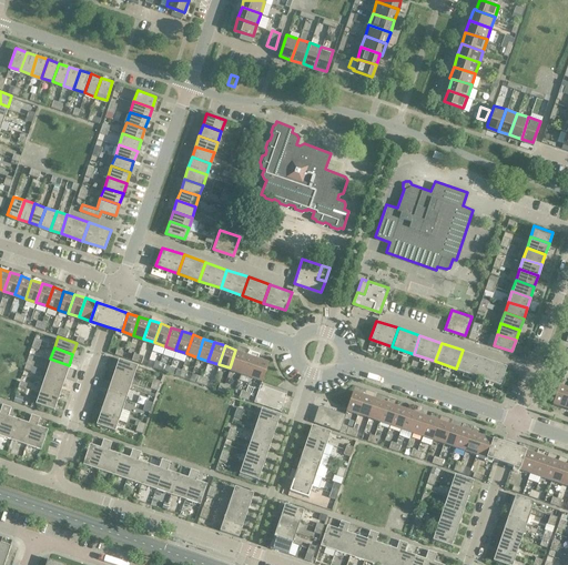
[(246,353),(235,350),(230,367),(240,372),(246,353)]
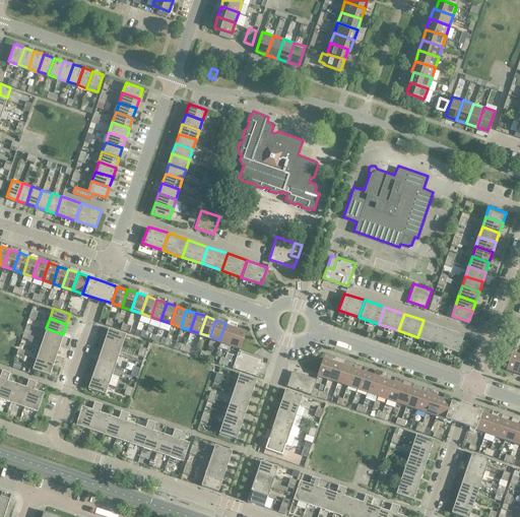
[(443,327),(424,320),(417,337),(438,344),(443,327)]
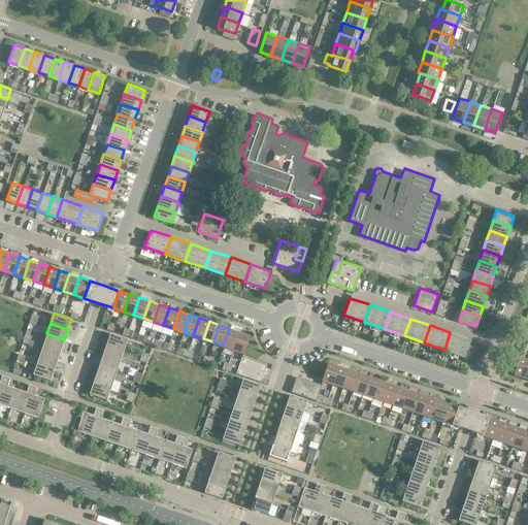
[(239,331),(229,328),(223,346),(233,349),(239,331)]
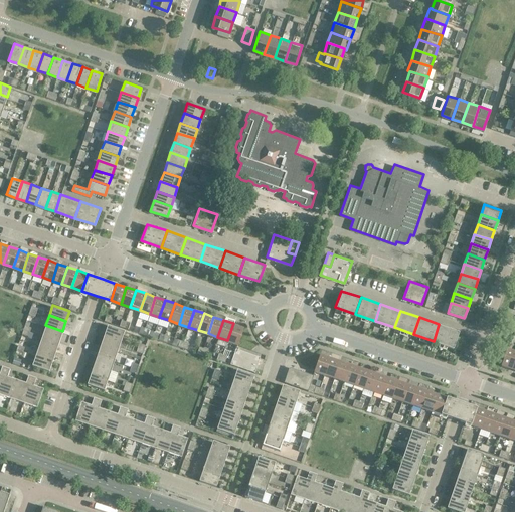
[(243,327),(233,323),(227,340),(237,343),(243,327)]
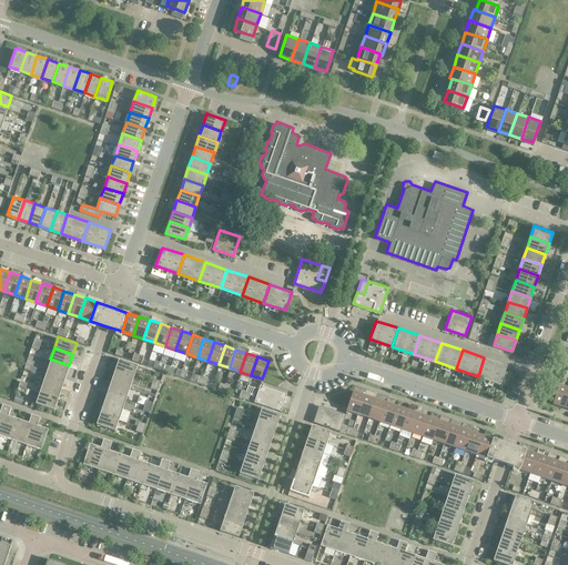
[(137,364),(119,357),(114,369),(133,375),(137,364)]
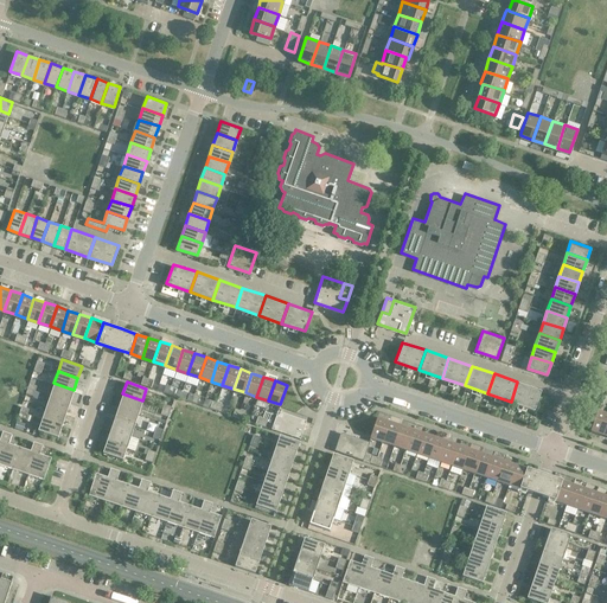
[(541,390),(517,382),(511,402),(535,409),(541,390)]
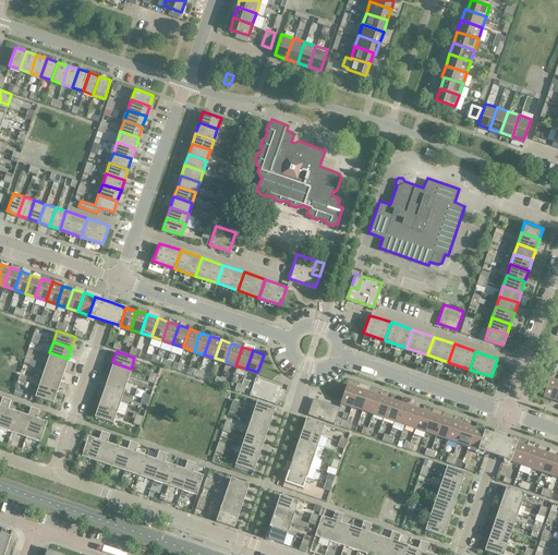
[(68,359),(49,352),(46,362),(64,369),(68,359)]
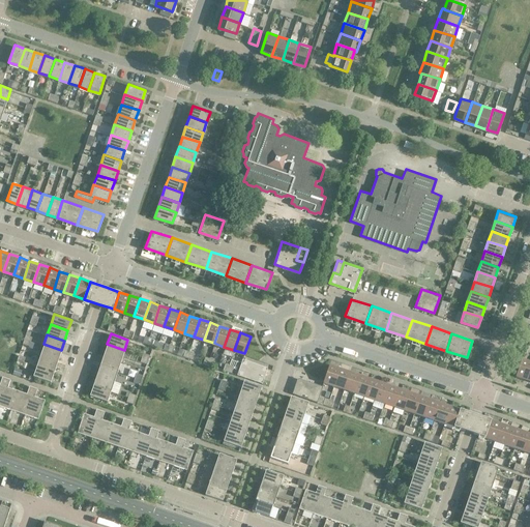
[(61,350),(43,344),(40,354),(58,360),(61,350)]
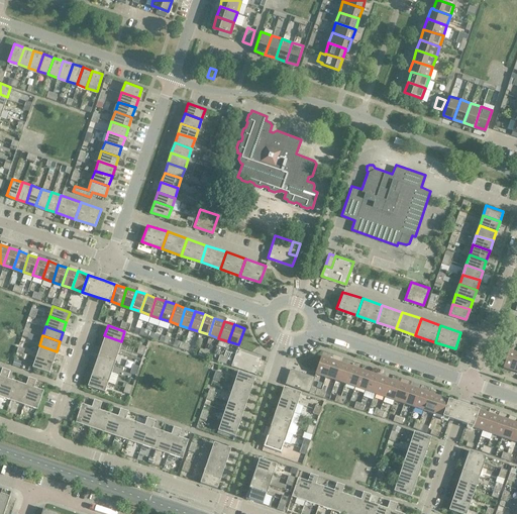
[(121,341),(104,335),(101,345),(118,350),(121,341)]
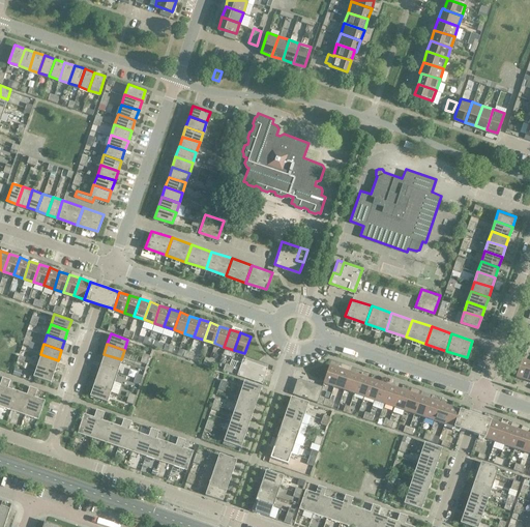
[(58,360),(40,354),(36,364),(54,371),(58,360)]
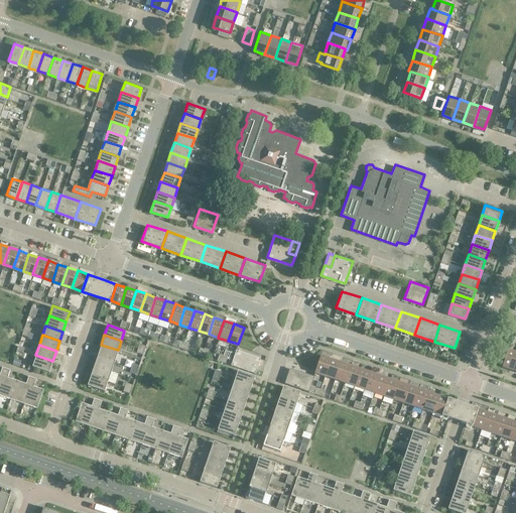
[(118,350),(101,345),(98,354),(114,360),(118,350)]
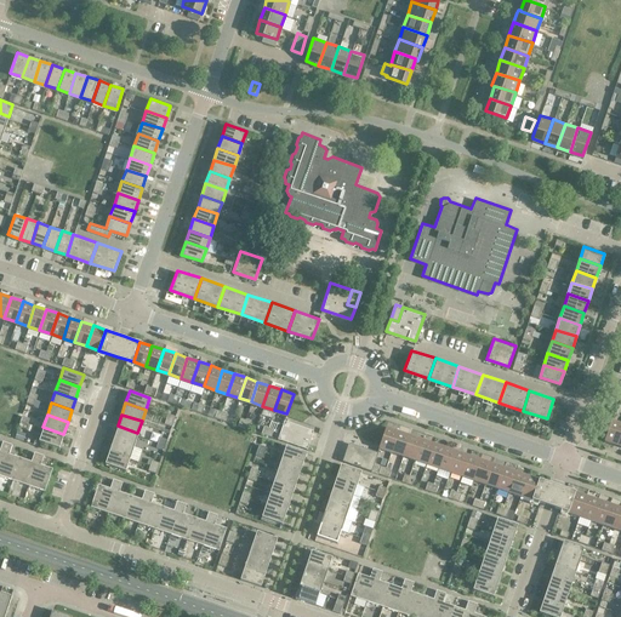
[(284,418),(278,436),(292,443),(298,423),(284,418)]
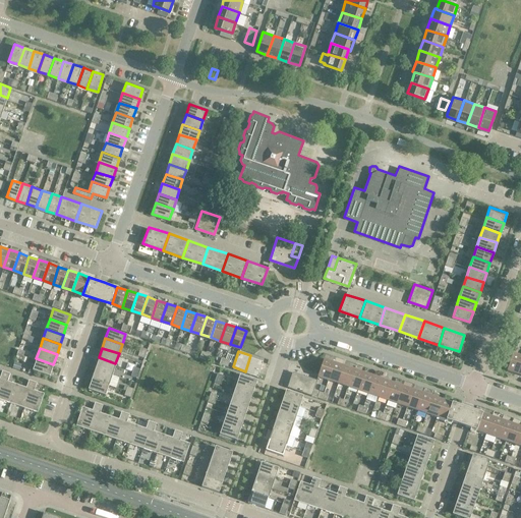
[(520,360),(520,353),(513,351),(507,368),(517,371),(520,360)]
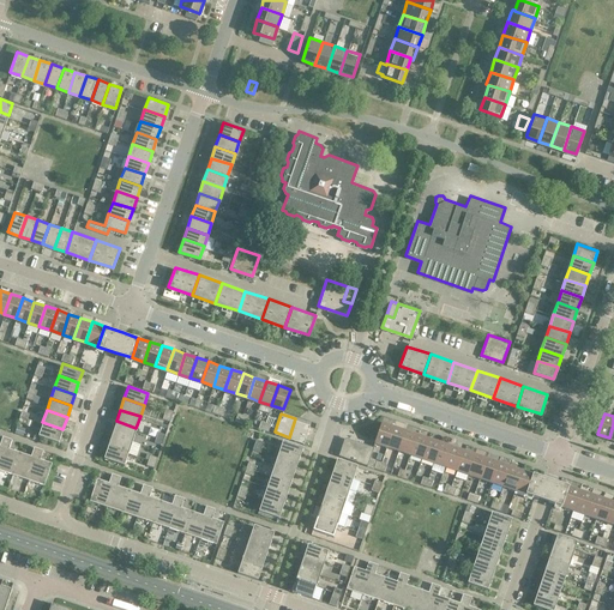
[(309,423),(295,418),(289,438),(304,442),(309,423)]
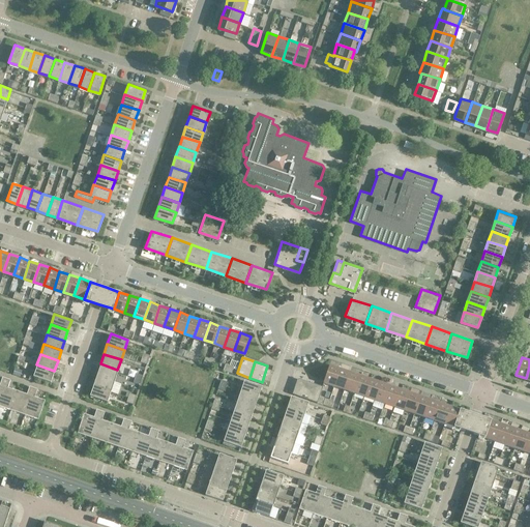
[(117,370),(100,363),(96,374),(114,380),(117,370)]
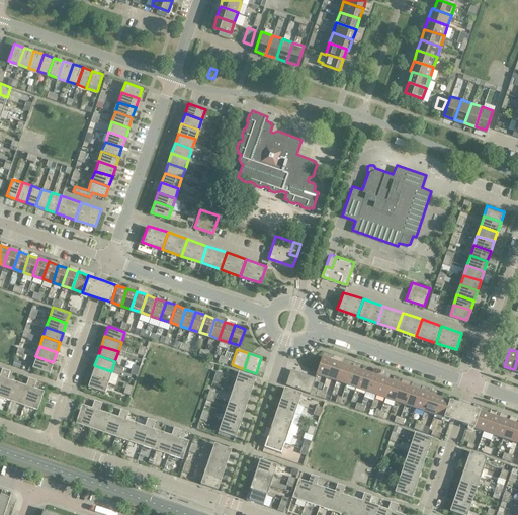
[(332,358),(322,355),(316,372),(326,375),(332,358)]
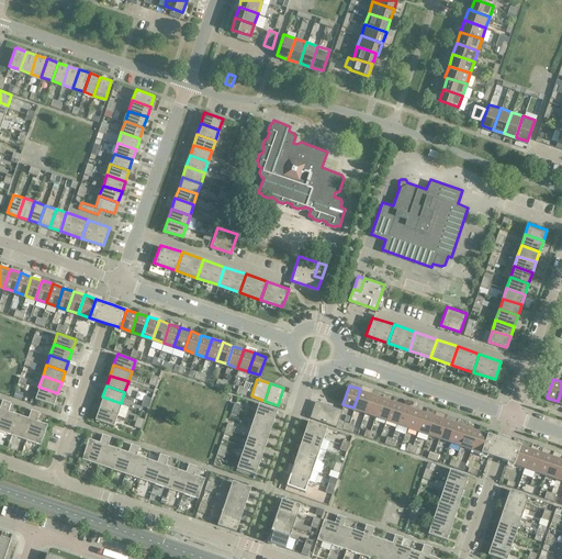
[(57,393),(38,387),(35,398),(54,404),(57,393)]
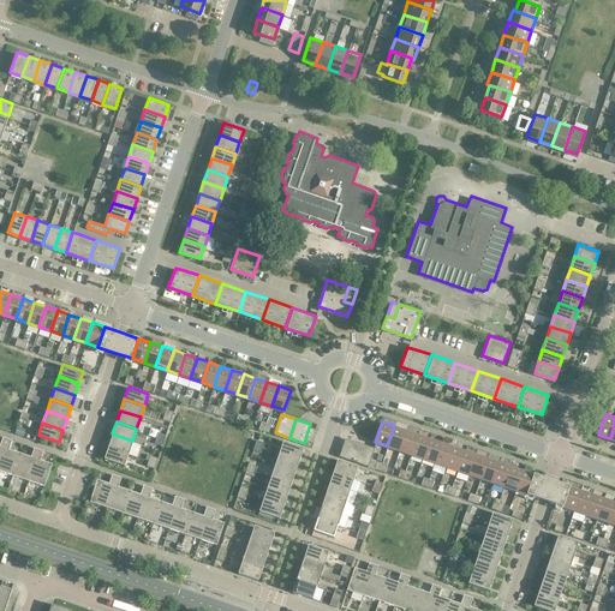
[(406,430),(394,425),(387,445),(399,449),(406,430)]
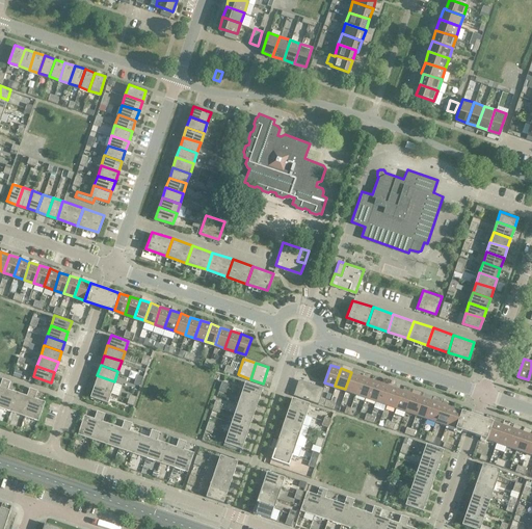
[(361,375),(351,372),(345,389),(355,393),(361,375)]
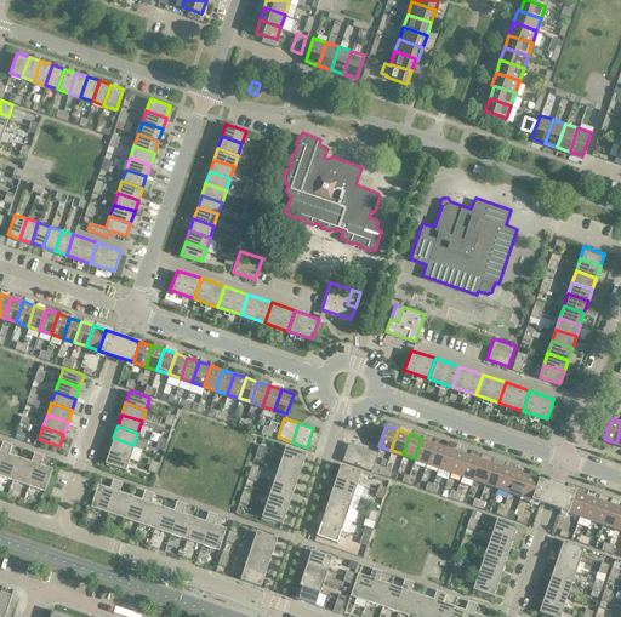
[(134,445),(113,438),(109,450),(130,456),(134,445)]
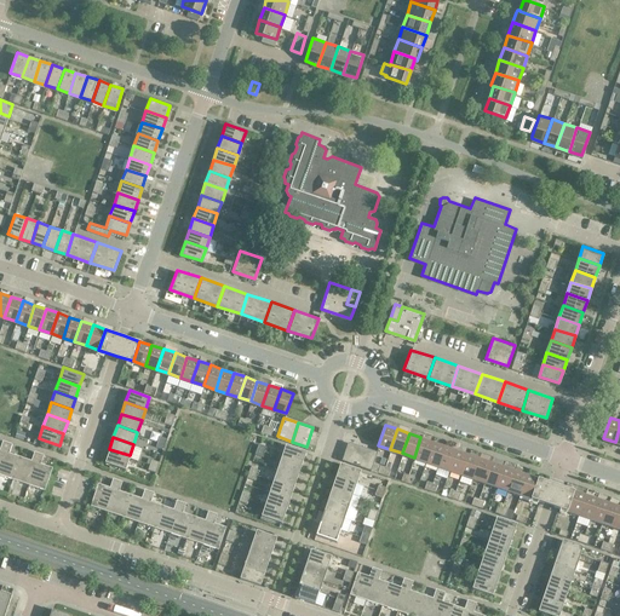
[(432,441),(420,437),(414,458),(425,461),(432,441)]
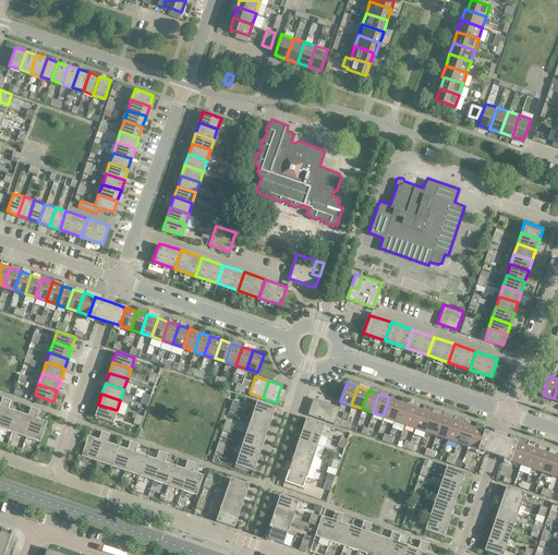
[(11,398),(7,396),(0,414),(0,425),(11,430),(17,409),(8,406),(11,398)]
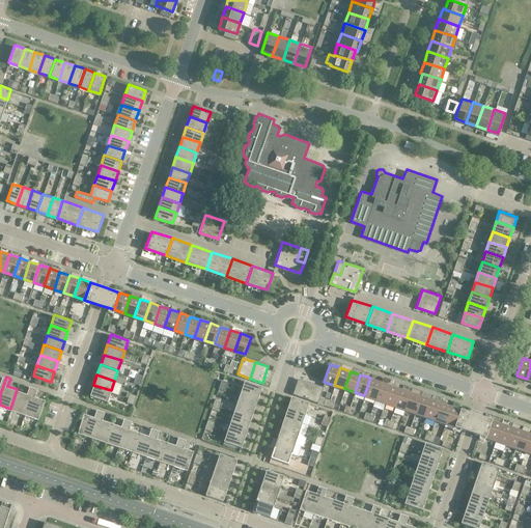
[(310,382),(298,377),(292,393),(305,397),(310,382)]
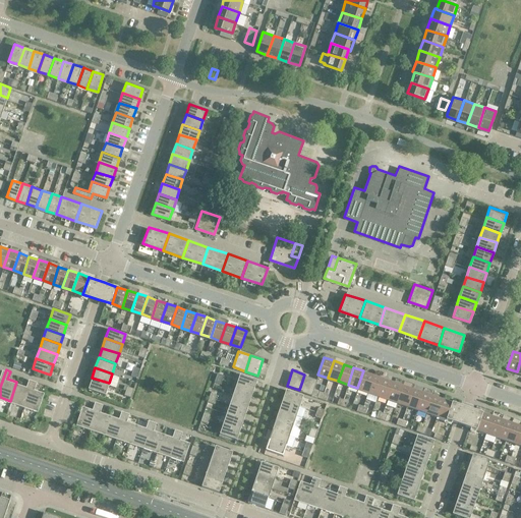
[(373,373),(363,370),(357,388),(367,391),(373,373)]
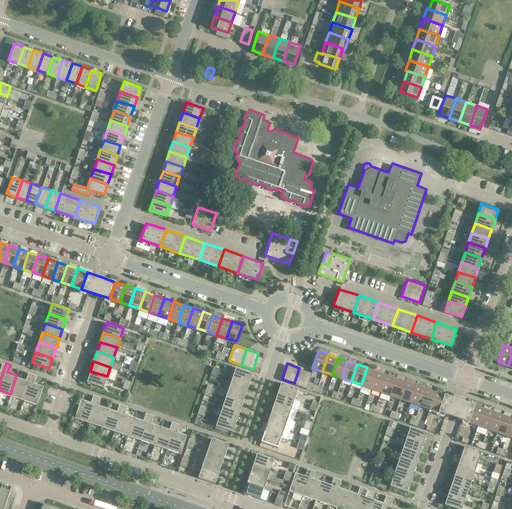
[(252,372),(236,366),(232,376),(249,382),(252,372)]
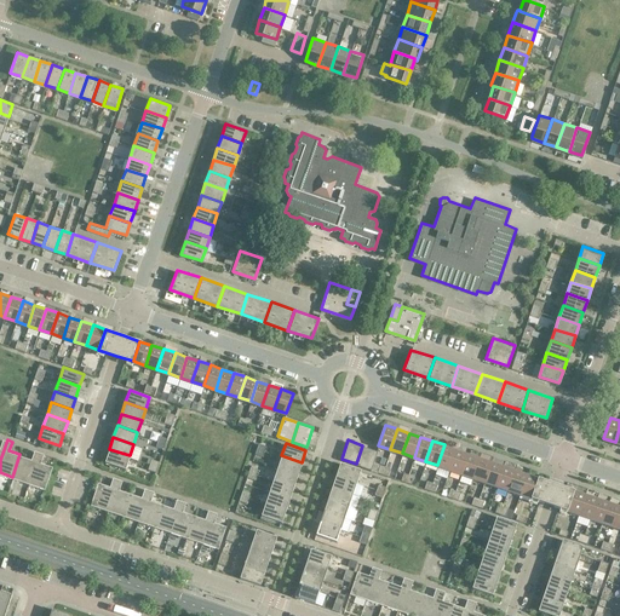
[(455,449),(445,444),(437,465),(449,470),(455,449)]
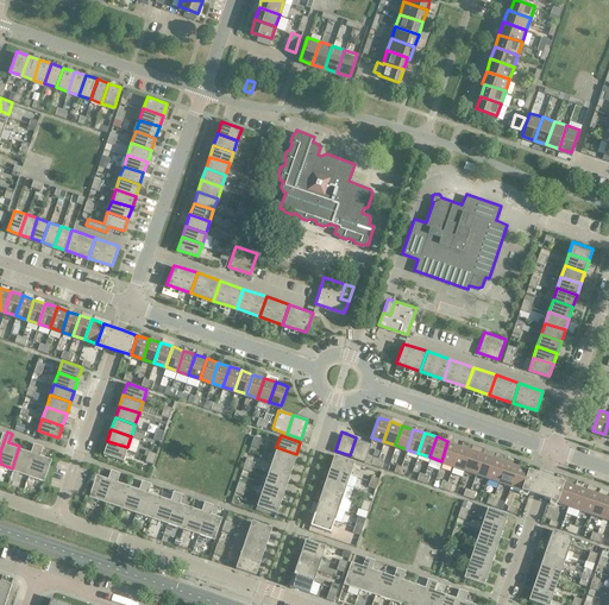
[(370,442),(356,438),(350,455),(364,460),(370,442)]
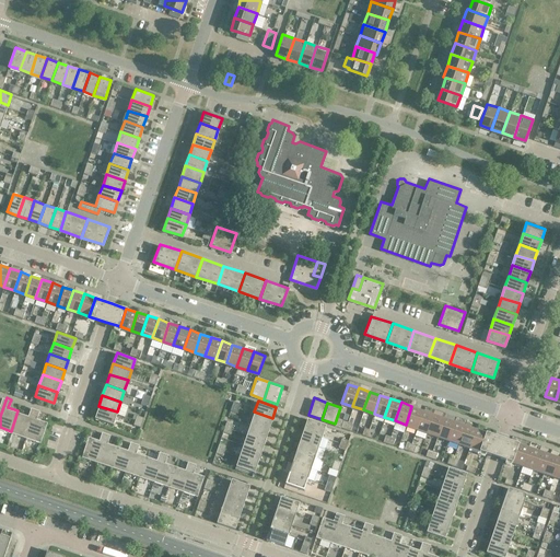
[(35,407),(31,406),(28,414),(18,410),(11,431),(25,436),(35,407)]
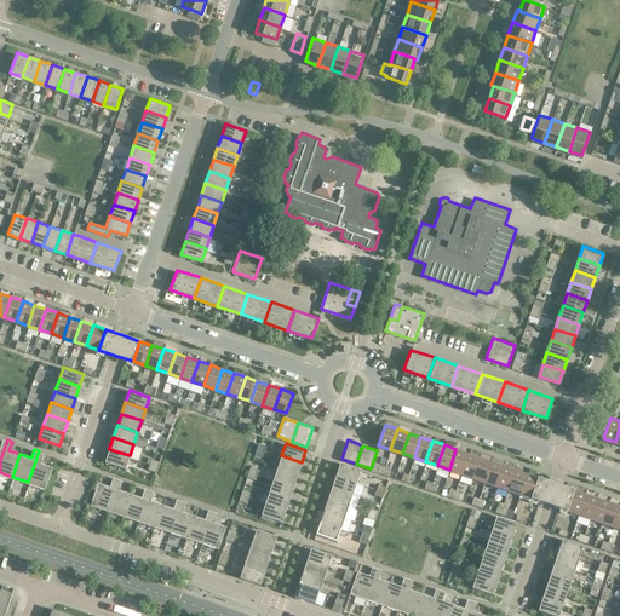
[(130,455),(109,449),(104,461),(125,467),(130,455)]
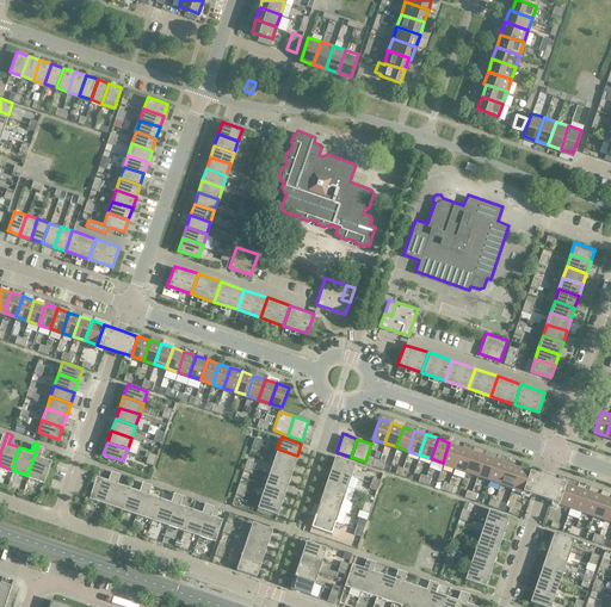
[(461,446),(449,443),(443,463),(454,466),(461,446)]
